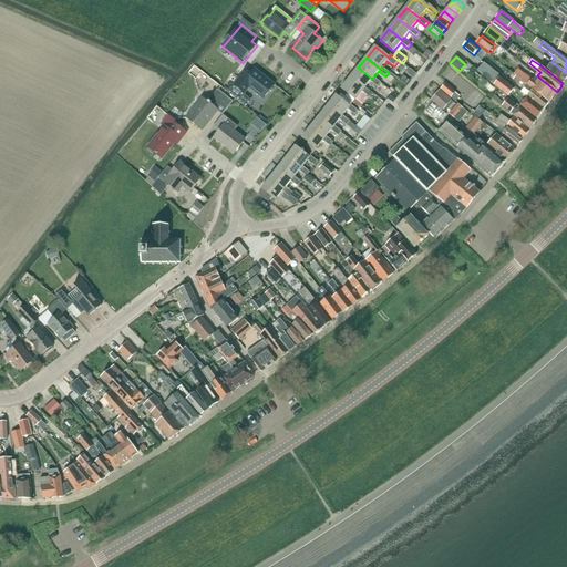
[(543,62),(540,65),(563,83),(566,76),(566,73),(552,62),(548,66),(543,62)]
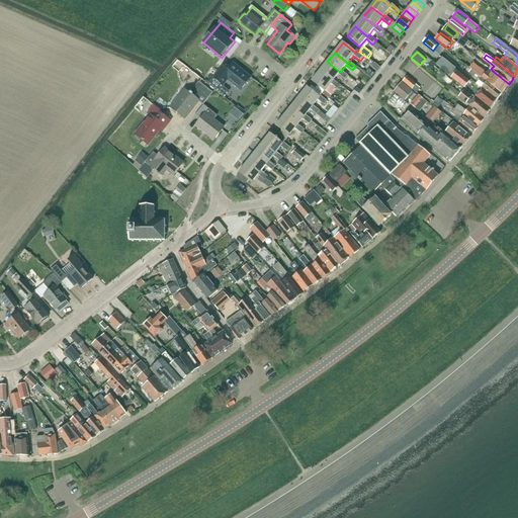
[(442,58),(436,65),(451,78),(464,88),(469,82),(455,70),(456,69),(442,58)]
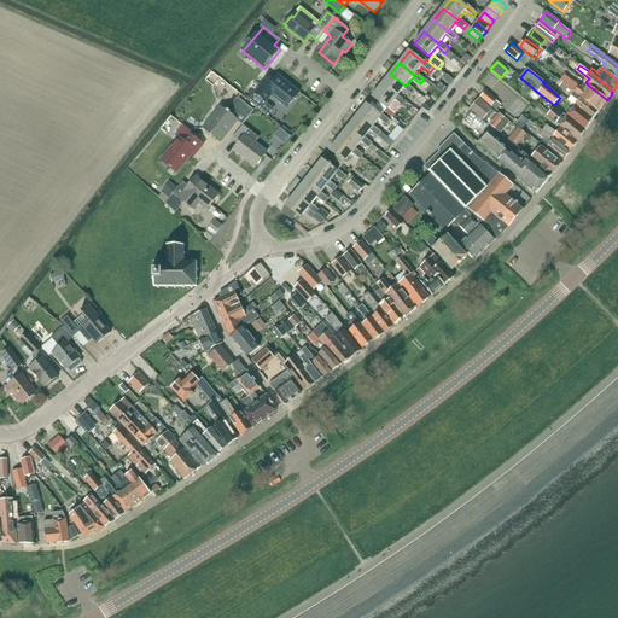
[(406,86),(390,74),(382,86),(397,98),(398,95),(404,88),(412,95),(415,91),(407,85),(406,86)]
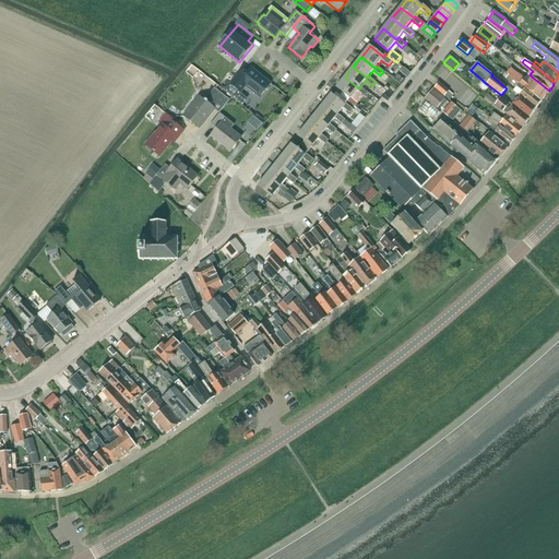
[(226,91),(236,99),(247,85),(261,97),(272,84),(252,68),(248,73),(242,69),(226,91)]
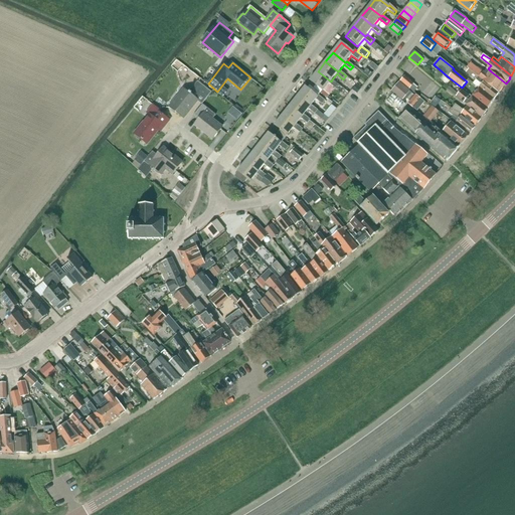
[(506,83),(491,71),(488,68),(484,73),(471,63),(467,67),(469,69),(471,71),(471,70),(484,80),(484,81),(499,93),(506,83)]
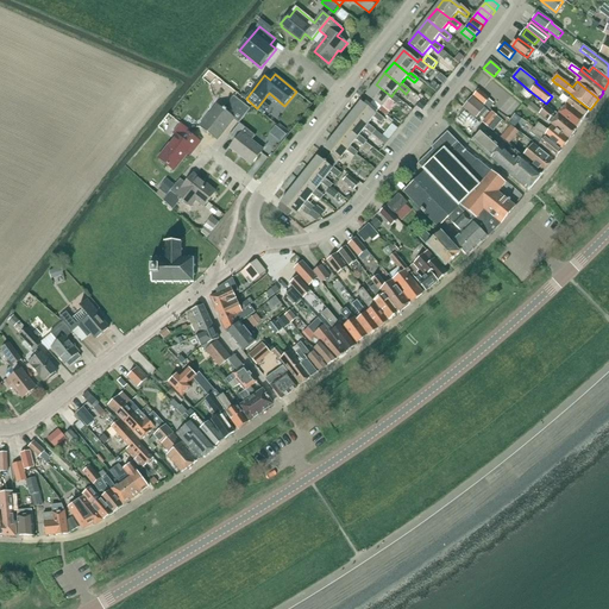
[(424,85),(419,80),(414,85),(422,90),(427,86),(425,83),(424,85)]
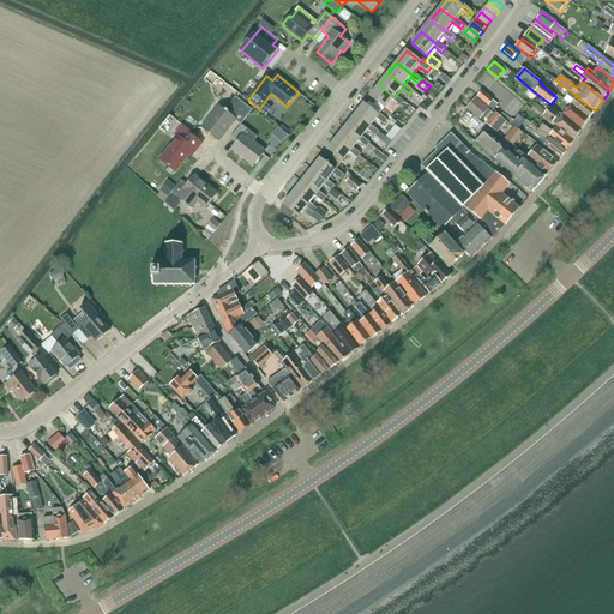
[(437,83),(433,88),(440,94),(445,89),(437,83)]
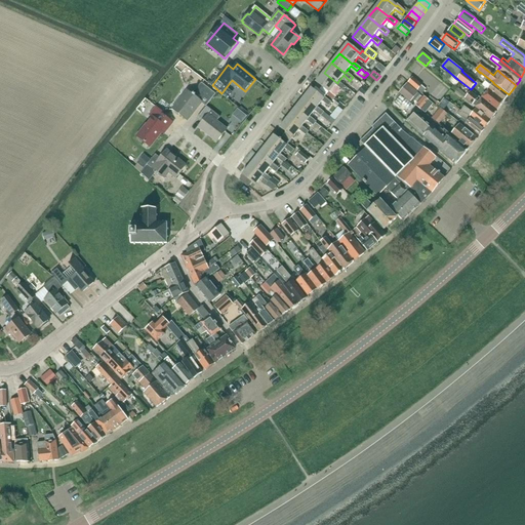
[(488,90),(503,103),(509,94),(493,83),(493,82),(480,72),(480,73),(478,71),(475,74),(485,82),(483,85),(488,90)]
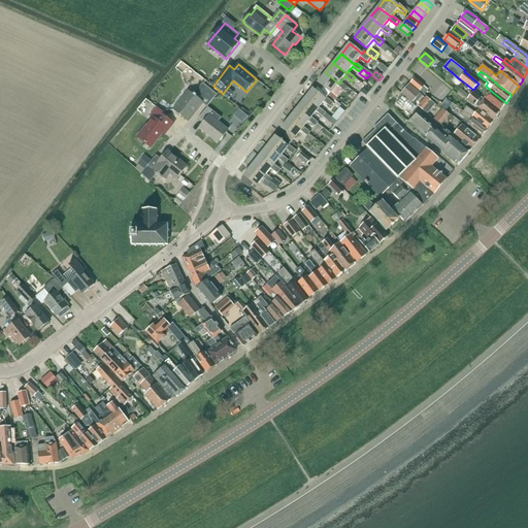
[(347,88),(340,81),(339,84),(326,73),(318,83),(324,88),(331,93),(332,93),(334,90),(337,86),(343,92),(347,88)]
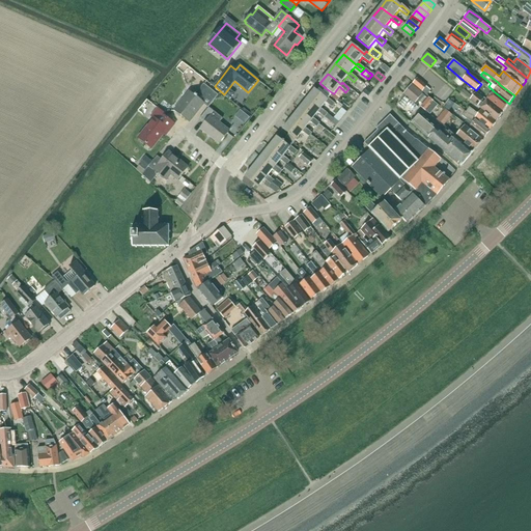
[(431,90),(427,86),(418,79),(413,84),(427,95),(431,90)]
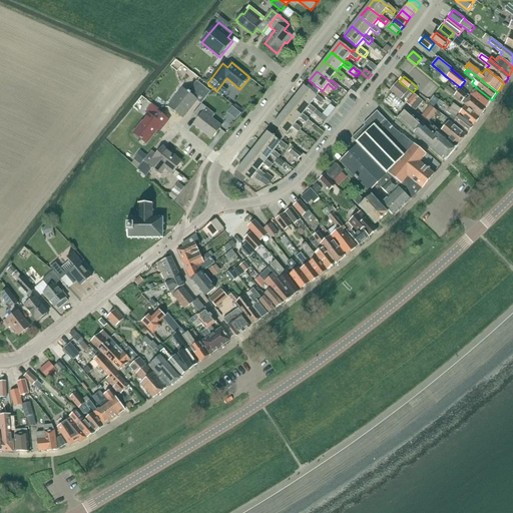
[(196,99),(202,103),(211,92),(198,81),(189,92),(184,88),(169,107),(171,108),(170,110),(173,113),(175,111),(183,118),(189,110),(188,110),(196,99)]
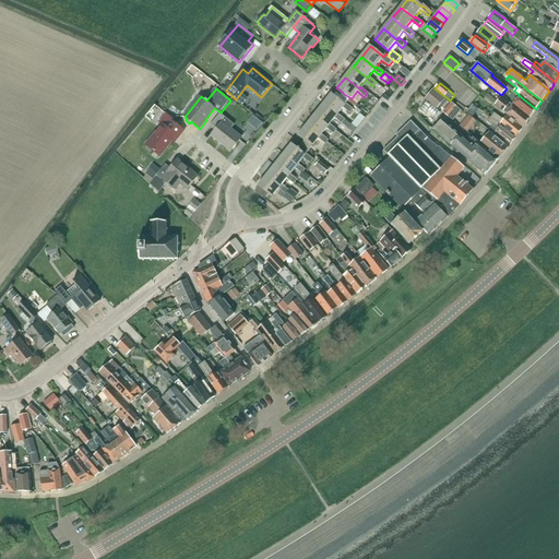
[(430,93),(425,99),(439,111),(448,100),(435,88),(430,93)]
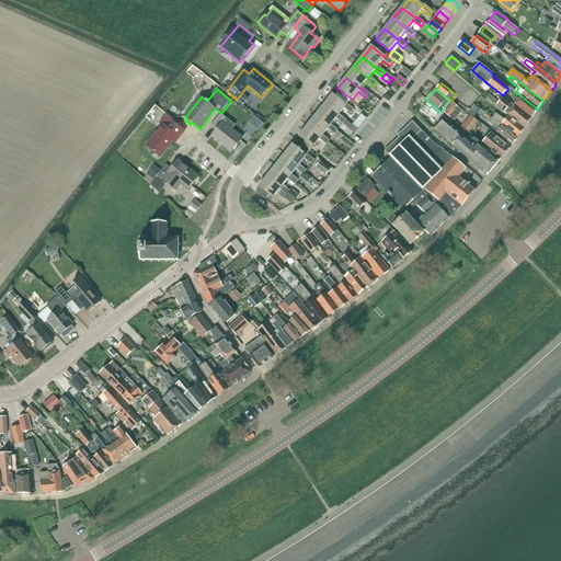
[(389,92),(385,98),(390,102),(395,96),(389,92)]
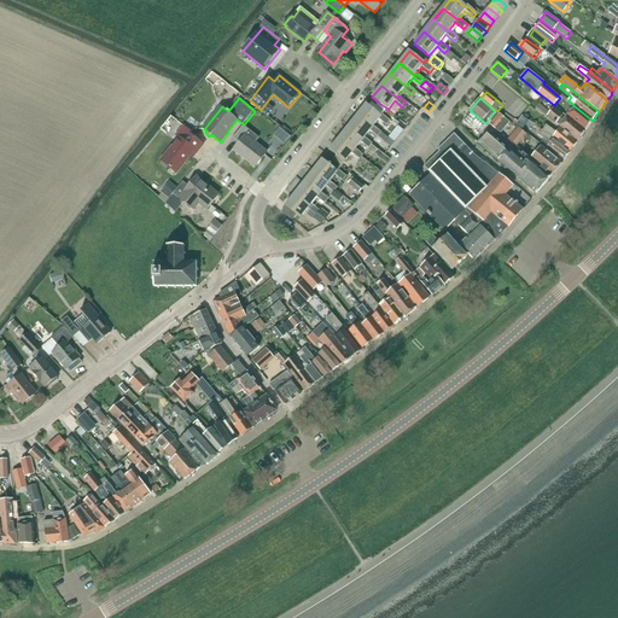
[(372,103),(368,106),(380,116),(382,115),(383,115),(384,114),(375,106),(377,106),(372,103)]
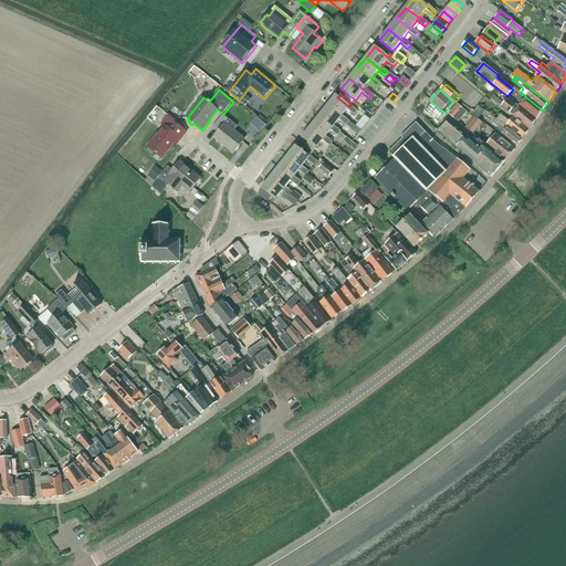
[(345,97),(344,97),(352,104),(355,100),(347,94),(345,97)]
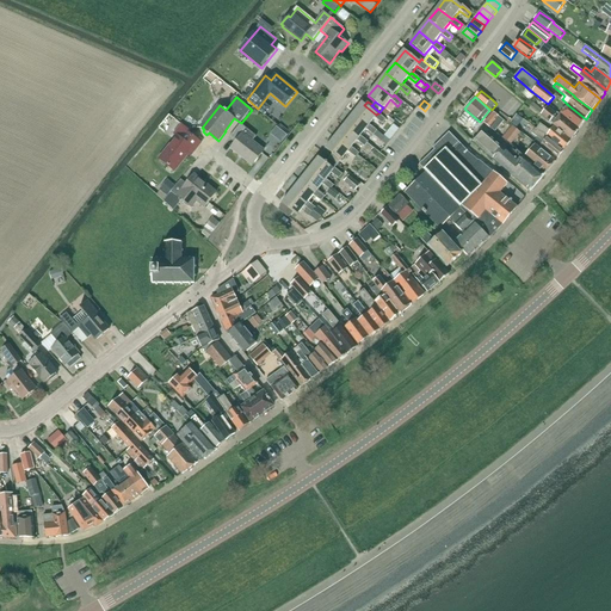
[(368,128),(370,125),(375,118),(383,124),(387,121),(378,113),(377,113),(376,115),(364,105),(362,104),(353,115),(368,128)]
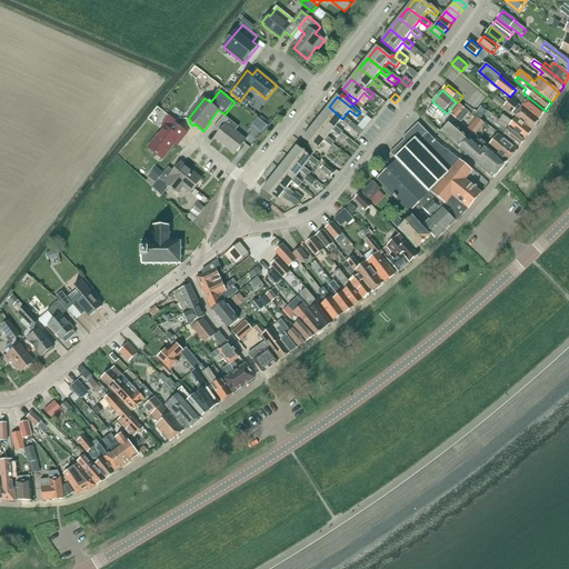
[(546,111),(529,98),(526,101),(522,106),(540,120),(546,111)]
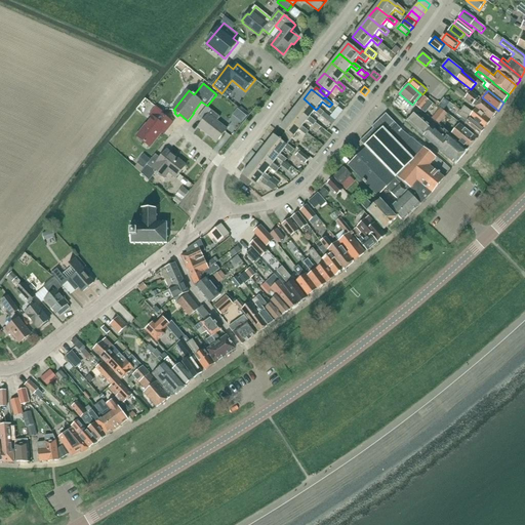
[(465,101),(477,109),(491,120),(497,112),(481,99),(477,105),(475,103),(477,99),(470,93),(465,101)]
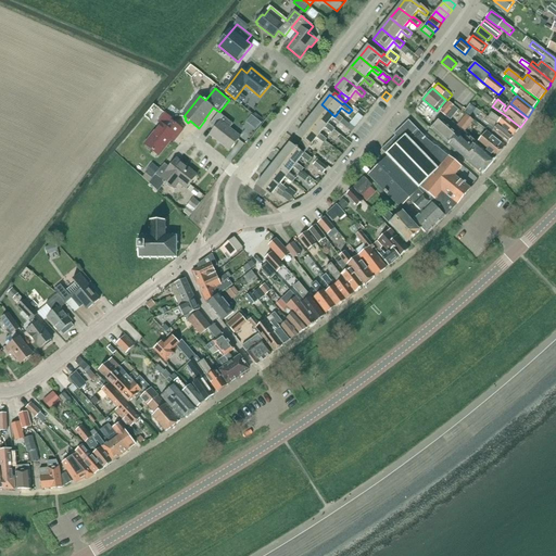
[(425,101),(417,110),(422,114),(426,111),(430,105),(425,101)]
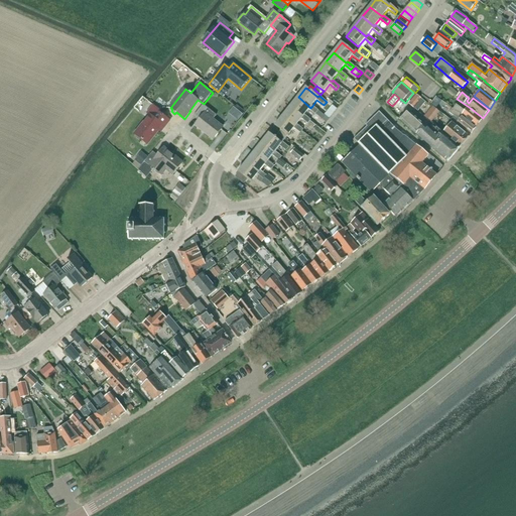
[(412,100),(409,104),(413,108),(422,99),(420,98),(416,95),(412,100)]
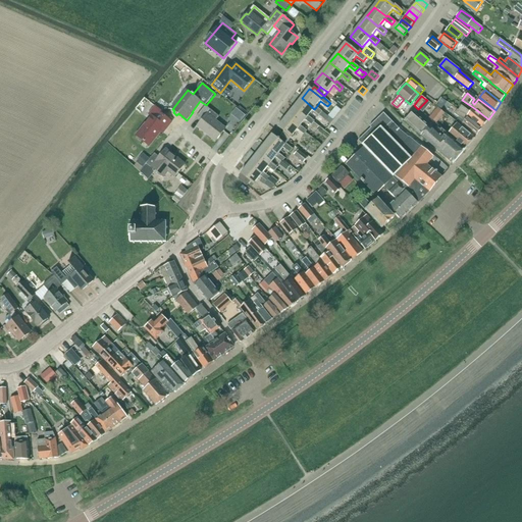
[(322,112),(316,107),(314,109),(302,98),(294,108),(307,118),(308,116),(313,111),(319,116),(322,112)]
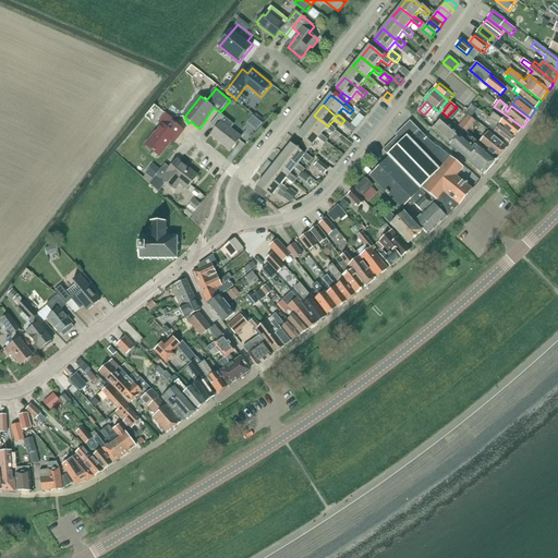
[(432,106),(427,111),(436,118),(439,113),(432,106)]
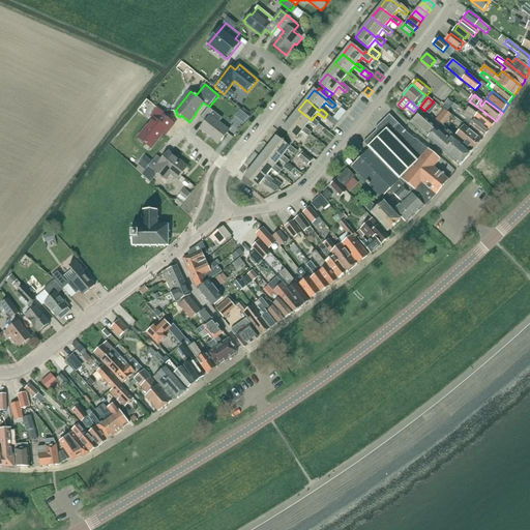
[(438,105),(434,101),(424,111),(430,115),(438,105)]
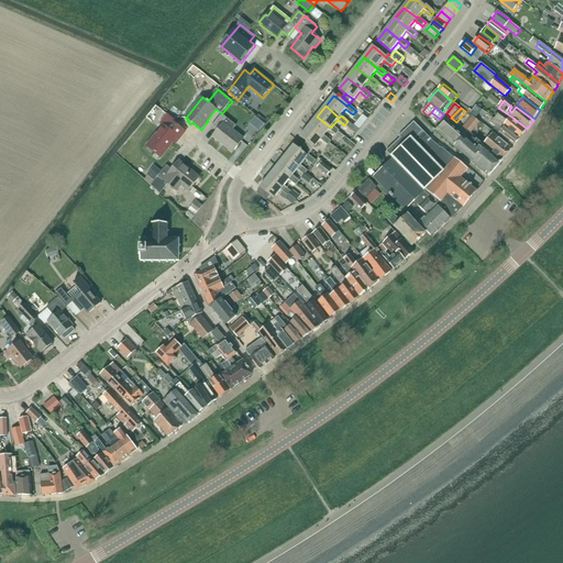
[(238,125),(222,113),(213,125),(219,130),(213,138),(233,153),(244,139),(233,130),(238,125)]
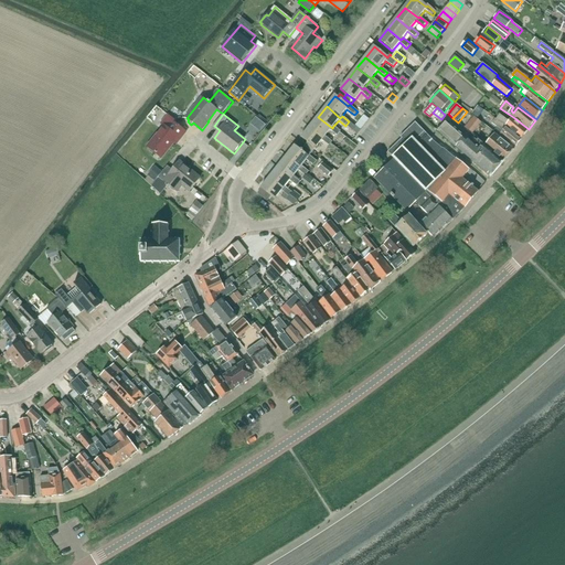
[(164,128),(149,148),(162,158),(179,137),(181,139),(187,132),(173,123),(174,120),(168,115),(160,125),(164,128)]
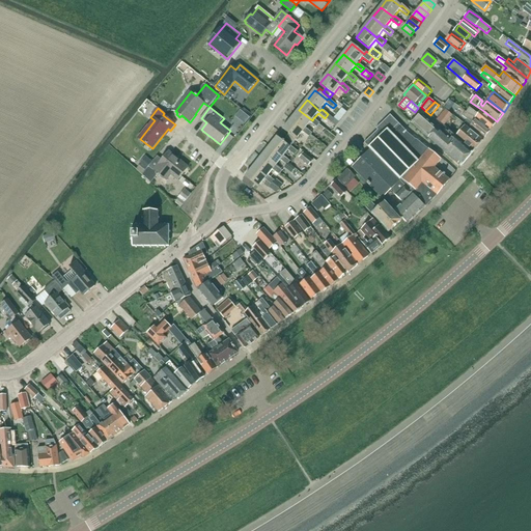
[(342,108),(334,118),(339,122),(347,112),(342,108)]
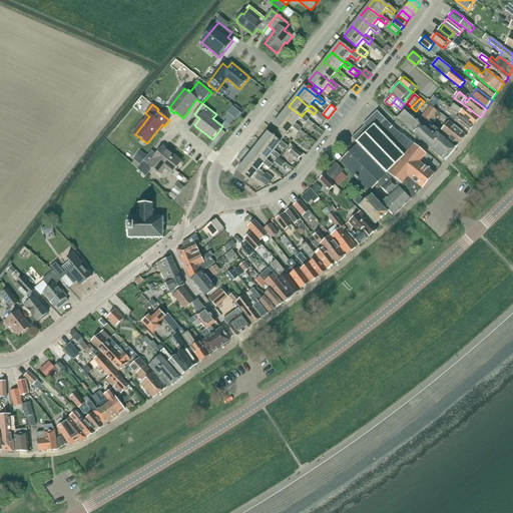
[(454,104),(450,110),(473,127),(474,127),(480,117),(466,106),(463,110),(454,104)]
